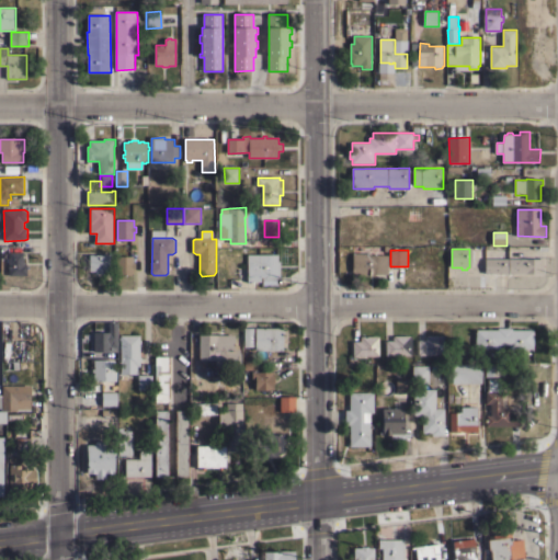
[(10,252),(24,252),(24,262),(27,262),(27,264),(29,264),(29,275),(10,276),(10,252)]
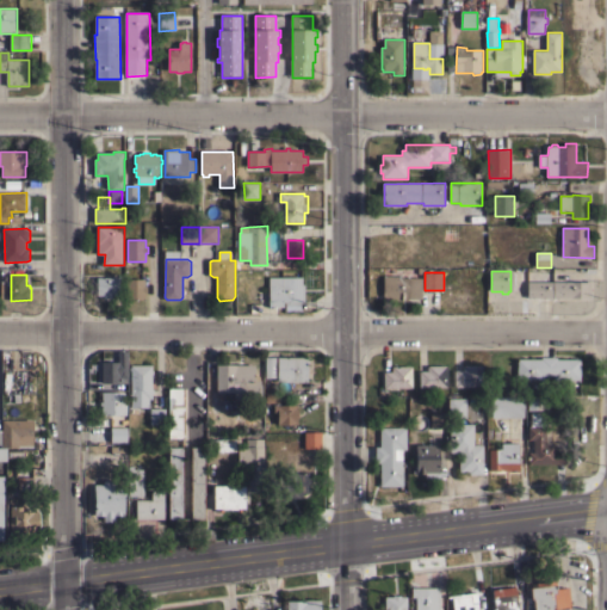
[(406,276),(406,278),(423,278),(423,300),(409,300),(409,301),(385,301),(385,276),(406,276)]
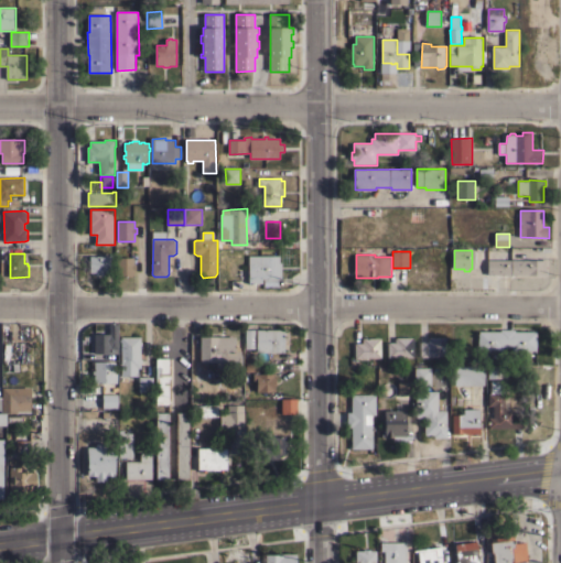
[(279,287),(265,287),(265,279),(263,279),(263,283),(250,283),(250,257),(261,257),(280,256),(280,263),(282,262),(282,279),(278,279),(279,287)]
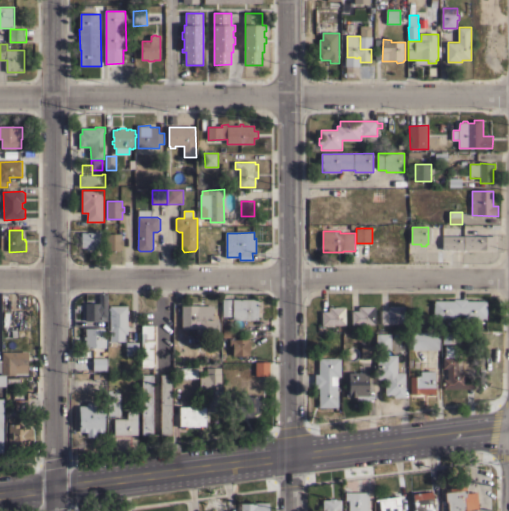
[(100,233),(101,248),(95,248),(95,250),(88,250),(82,250),(82,233),(100,233)]
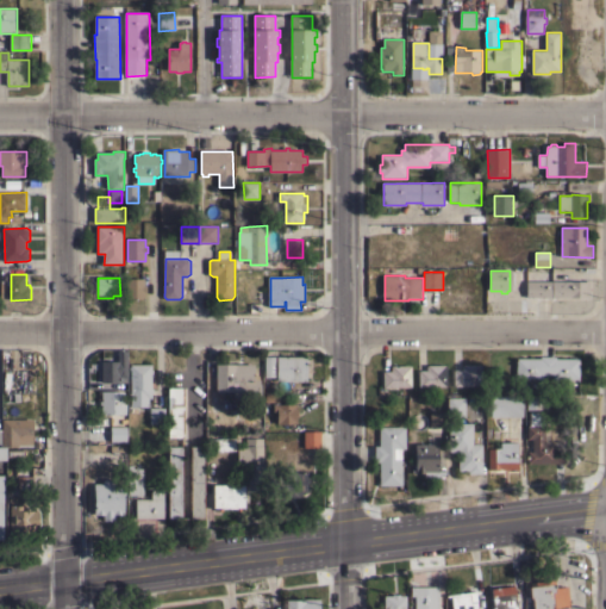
[(127,279),(145,279),(145,286),(148,286),(148,293),(145,293),(145,300),(139,300),(137,300),(137,299),(127,299),(127,279)]
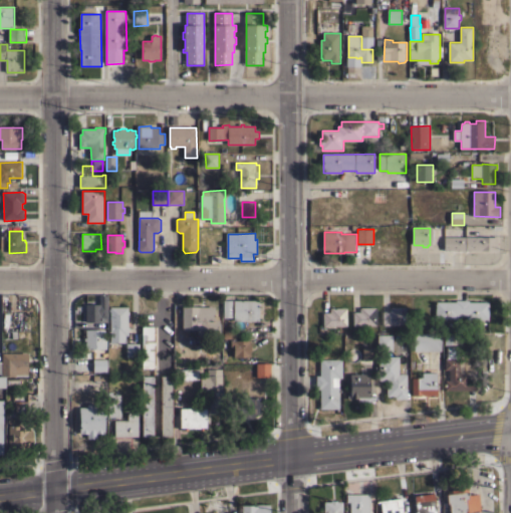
[(499,237),(499,251),(455,251),(455,237),(499,237)]
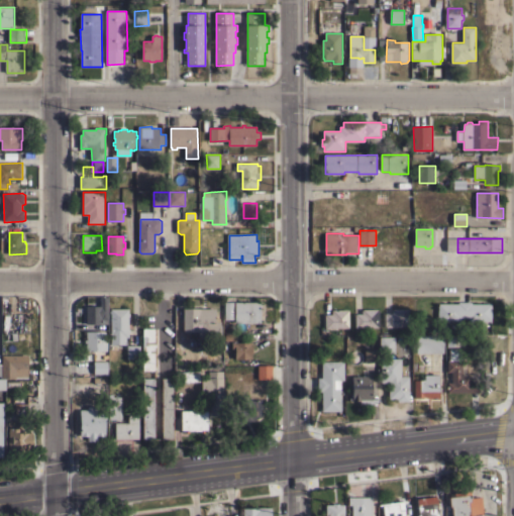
[(234,320),(225,320),(226,302),(234,302),(234,320)]
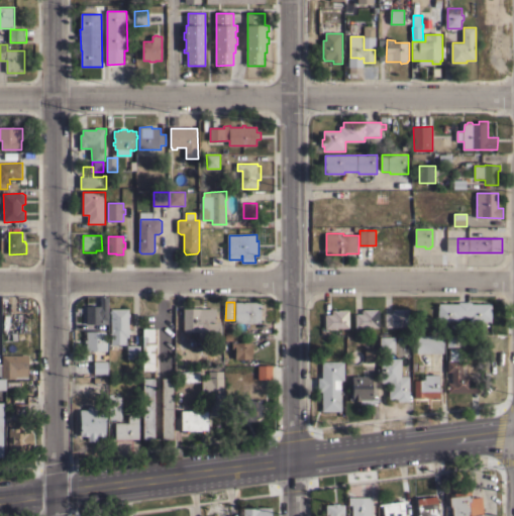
[(439,304),(459,304),(459,303),(472,302),(472,304),(493,304),(493,322),(482,322),(482,321),(470,321),(470,318),(461,319),(461,321),(450,321),(450,323),(443,323),(443,322),(439,322),(439,304)]
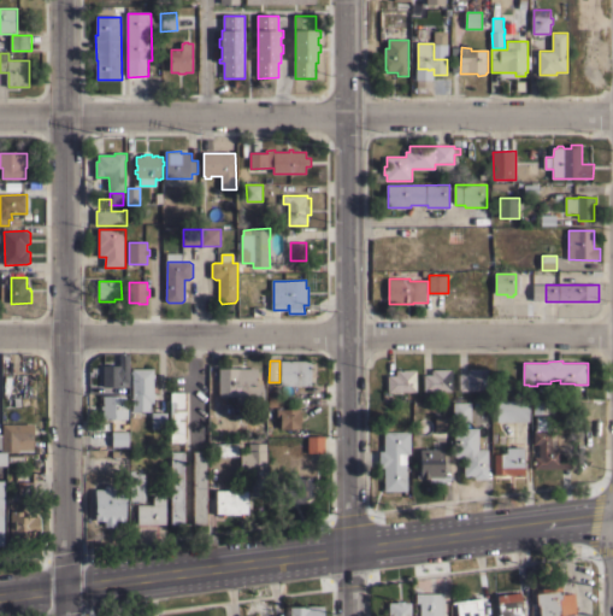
[(130,387),(104,387),(104,365),(121,365),(121,362),(130,362),(130,387)]
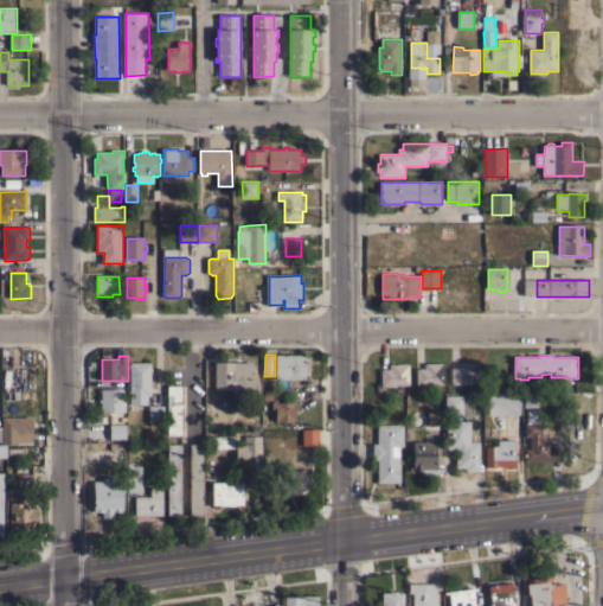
[(277,356),(307,356),(307,380),(277,380),(277,356)]
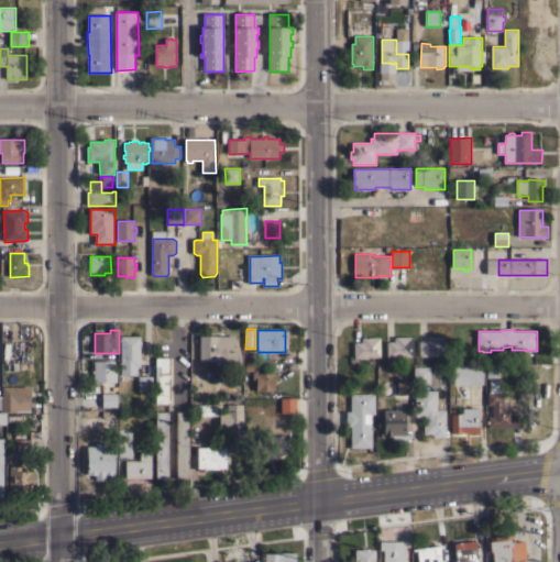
[(141,342),(142,342),(142,345),(141,345),(141,359),(143,359),(143,363),(142,363),(142,368),(139,368),(139,375),(122,376),(122,366),(121,366),(121,363),(122,363),(122,342),(121,342),(121,339),(122,339),(122,337),(141,337),(141,342)]
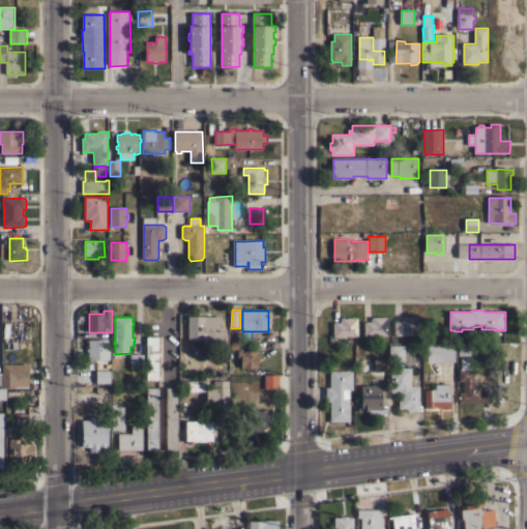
[(189,317),(223,317),(222,330),(227,330),(227,333),(229,333),(229,345),(213,345),(213,346),(204,346),(204,341),(188,341),(189,317)]
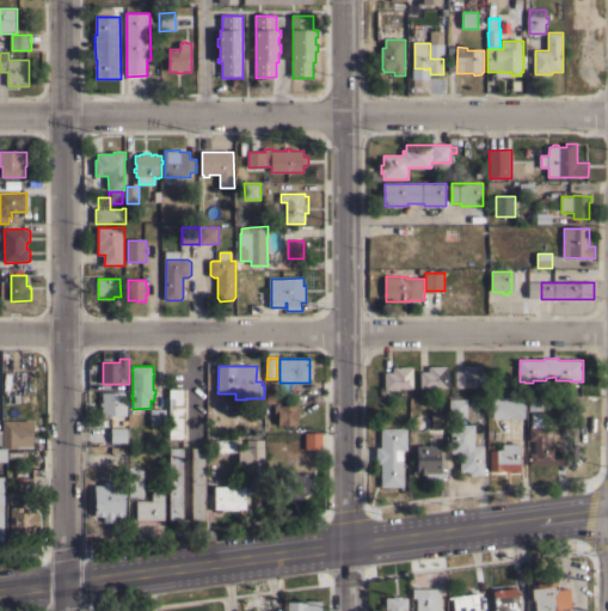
[(422,389),(422,372),(430,372),(430,367),(450,366),(450,388),(422,389)]
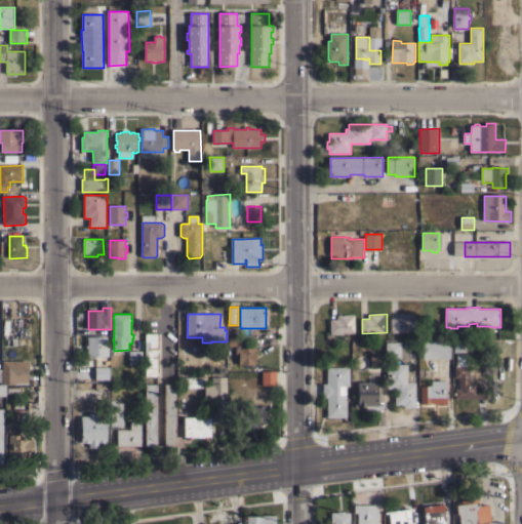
[(416,332),(393,332),(393,319),(399,319),(399,314),(416,314),(416,332)]
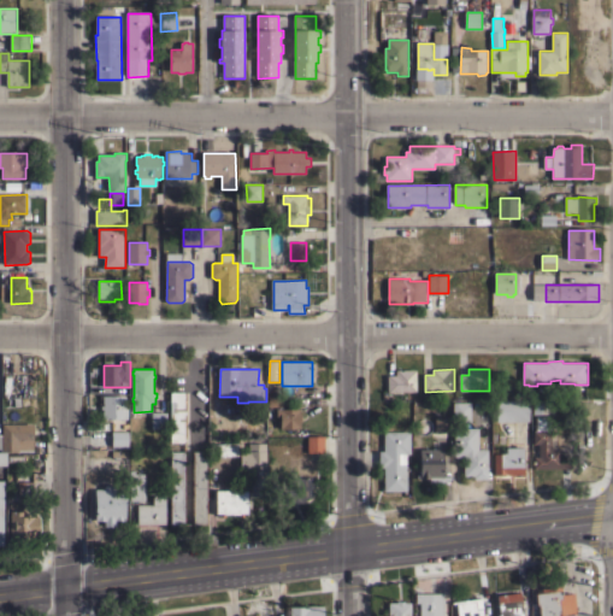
[(389,393),(389,376),(398,376),(398,370),(418,370),(418,392),(389,393)]
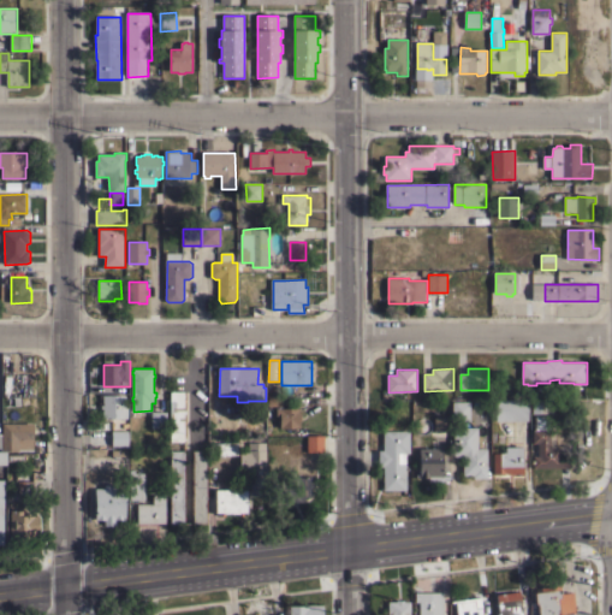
[(185,400),(186,400),(186,402),(185,402),(185,411),(186,411),(186,414),(185,414),(185,423),(186,423),(186,425),(185,425),(185,442),(172,442),(172,392),(185,392),(185,400)]
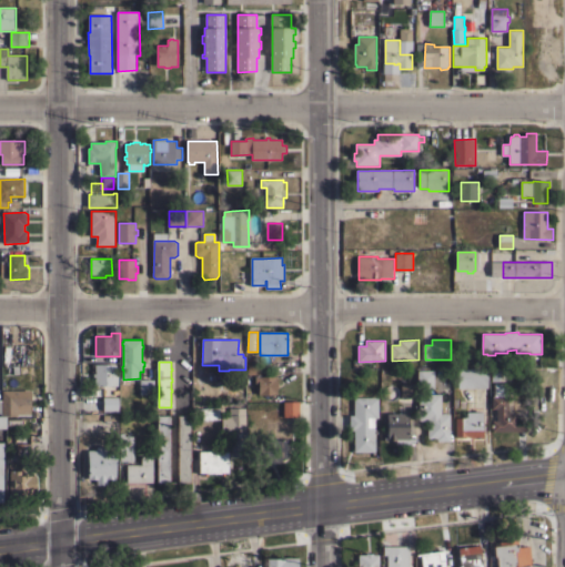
[(117,376),(119,376),(119,386),(96,386),(96,377),(94,377),(94,374),(96,374),(96,364),(117,364),(117,376)]
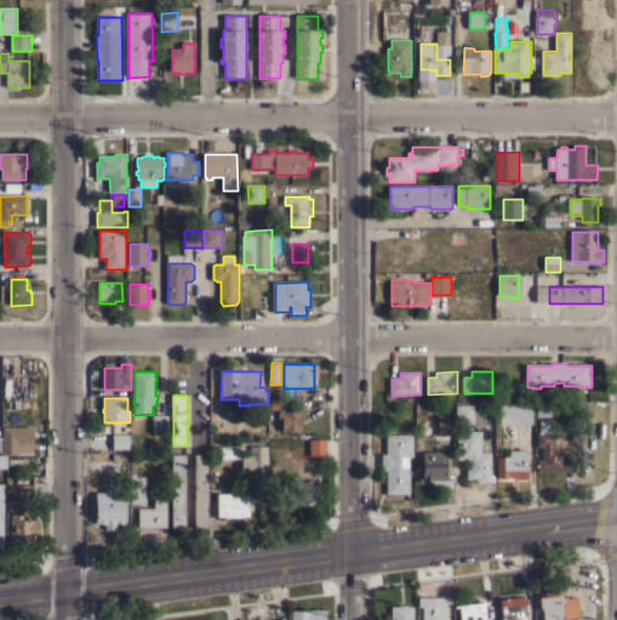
[(538,403),(560,403),(560,417),(538,417),(538,403)]
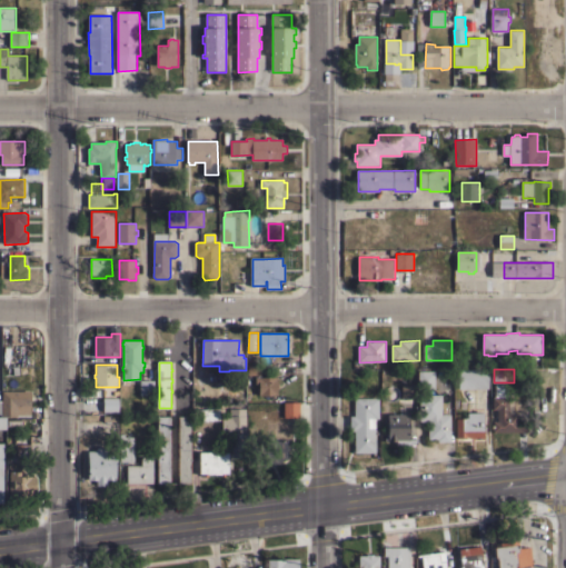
[(489,370),(489,389),(459,389),(459,370),(489,370)]
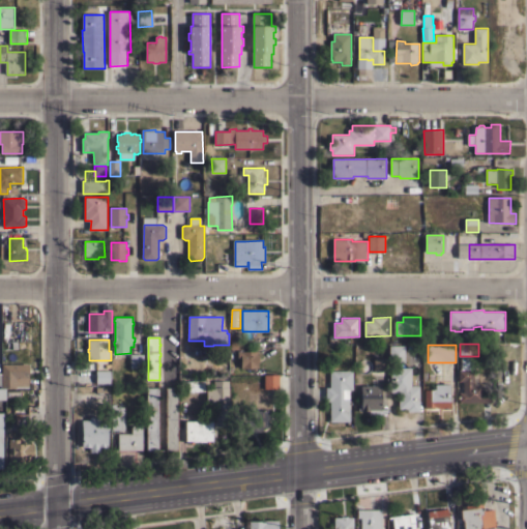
[(391,362),(391,346),(406,346),(406,362),(391,362)]
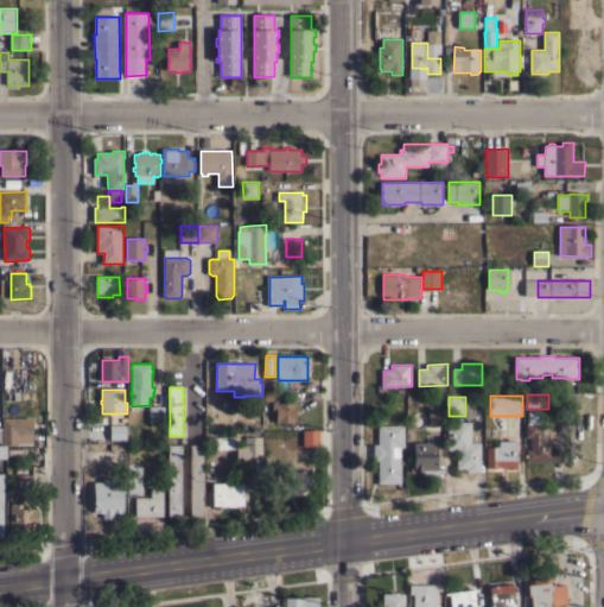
[(278,423),(278,411),(274,411),(274,404),(297,403),(297,423),(278,423)]
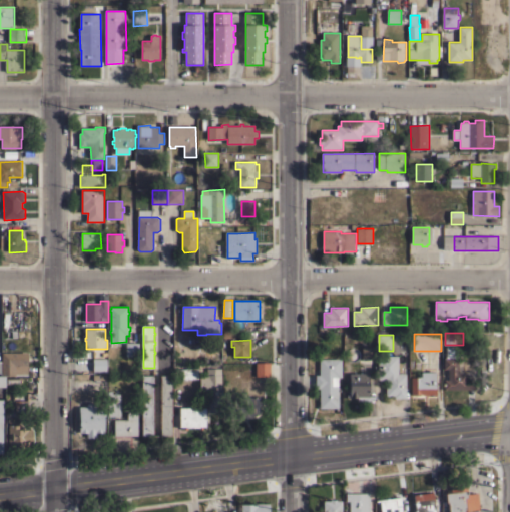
[(140,343),(139,357),(127,357),(127,343),(140,343)]
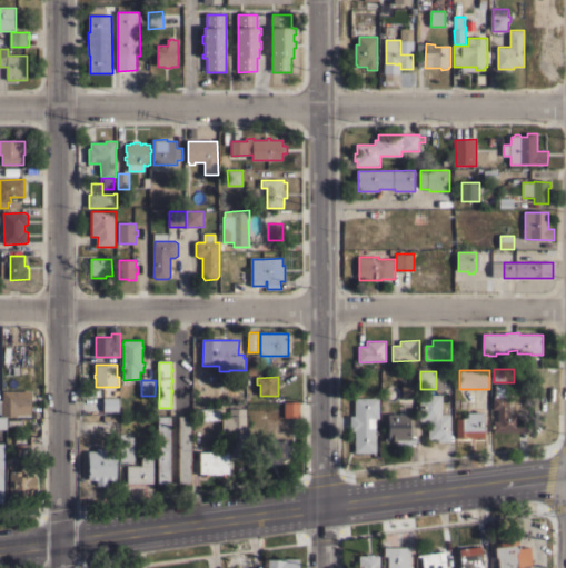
[(495,432),(495,421),(499,421),(499,410),(494,410),(494,398),(496,398),(496,385),(512,385),(512,386),(514,386),(514,391),(509,391),(509,398),(510,398),(510,415),(519,415),(519,422),(524,422),(524,420),(527,420),(527,422),(529,422),(529,432),(495,432)]
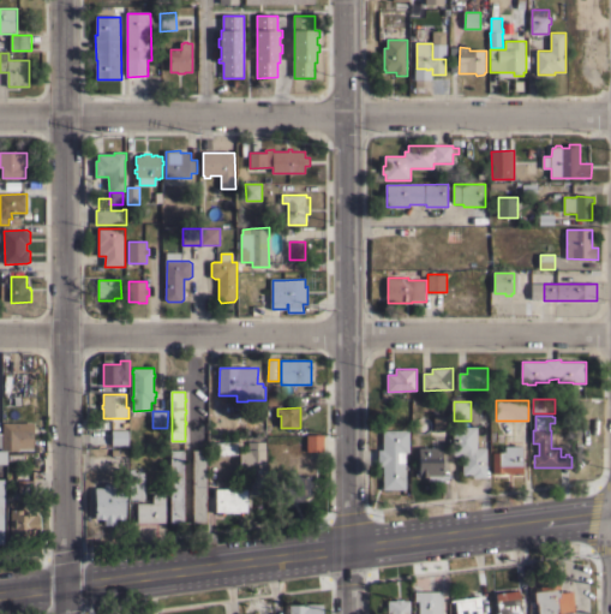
[(451,431),(436,431),(436,417),(451,417),(451,431)]
